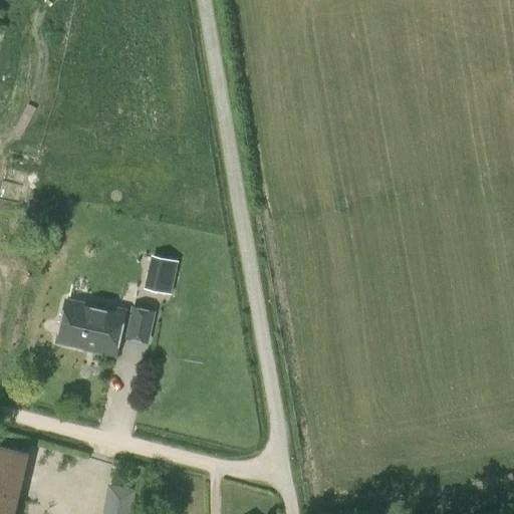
[(0,200),(24,207),(26,197),(32,174),(5,168),(0,188),(0,200)]
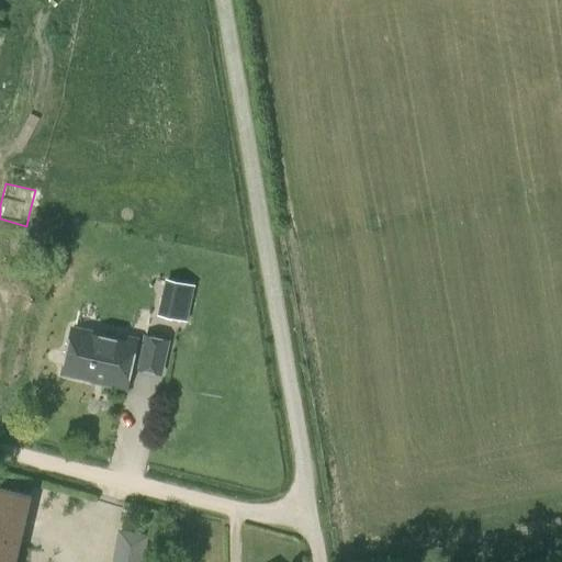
[(194,287),(170,282),(164,316),(187,321),(194,287)]
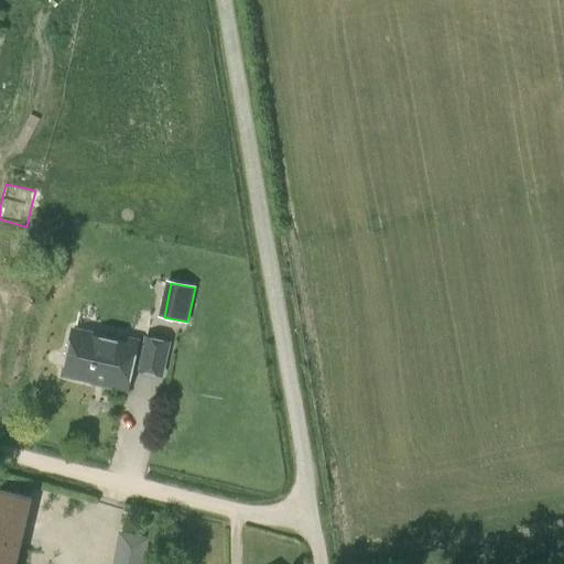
[(73,331),(63,376),(127,390),(133,362),(141,365),(140,371),(160,376),(167,343),(147,338),(144,348),(137,347),(138,343),(107,335),(106,337),(73,331)]
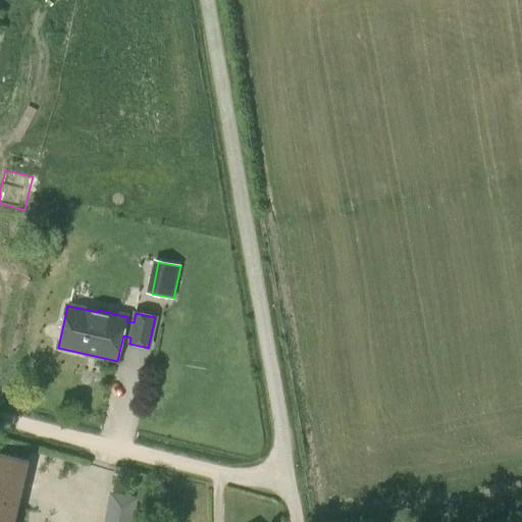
[(0,521),(13,521),(17,504),(28,459),(0,453),(0,521)]
